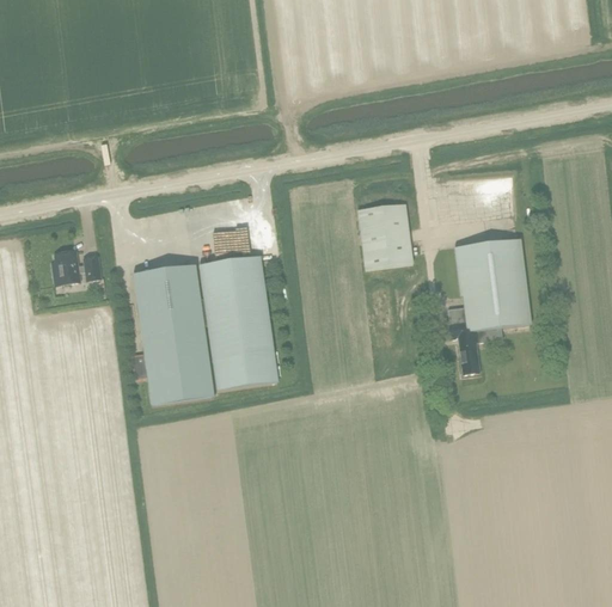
[(405,202),(357,208),(365,268),(412,262),(405,202)]
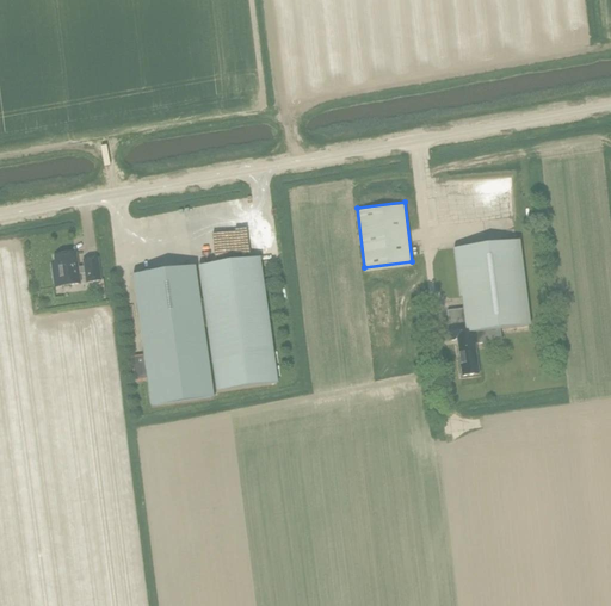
[(178,214),(203,212),(203,204),(178,205),(178,214)]
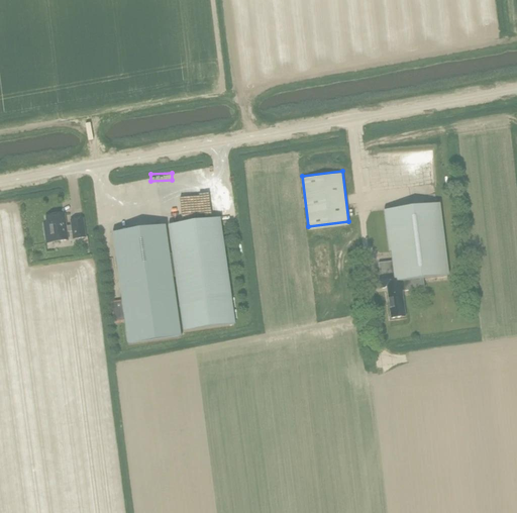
[(401,282),(402,288),(424,285),(423,275),(446,272),(438,201),(386,207),(392,258),(378,260),(382,285),(387,284),(401,282)]
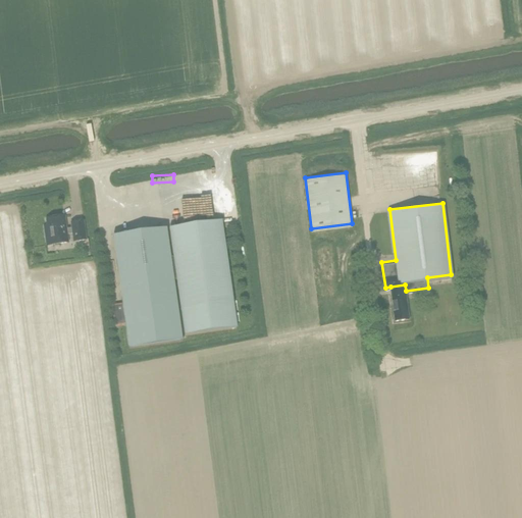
[(71,224),(66,225),(64,213),(47,215),(47,221),(44,222),(47,242),(68,239),(67,230),(72,230),(73,239),(86,237),(84,217),(71,218),(71,224)]
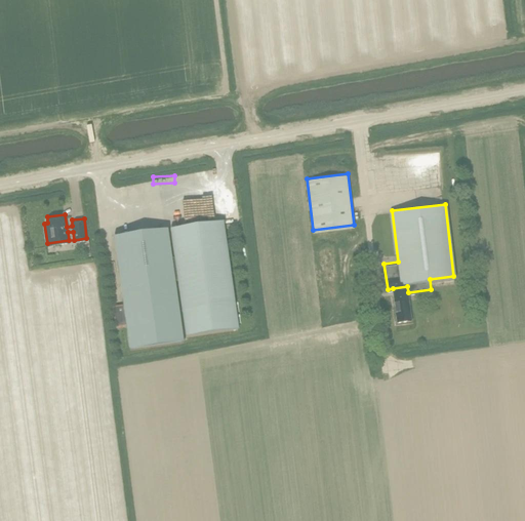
[(167,226),(114,234),(124,307),(114,308),(117,327),(127,325),(129,345),(183,337),(174,278),(178,278),(187,333),(238,326),(223,218),(171,226),(175,254),(171,255),(167,226)]
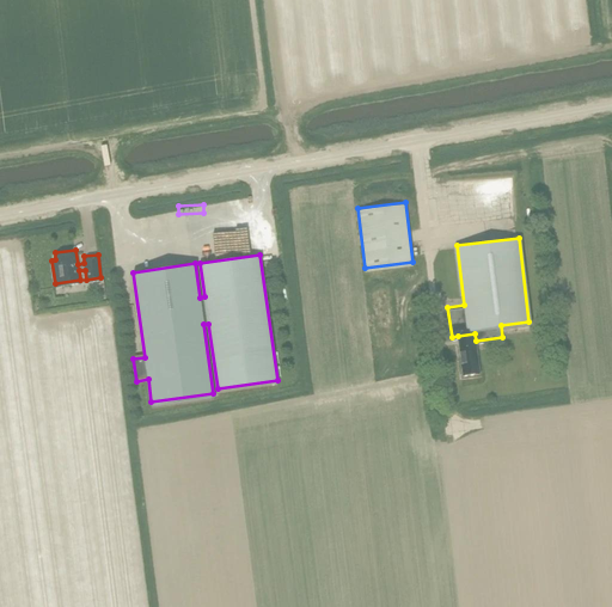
[(479,371),(476,341),(475,333),(458,336),(463,373),(479,371)]
